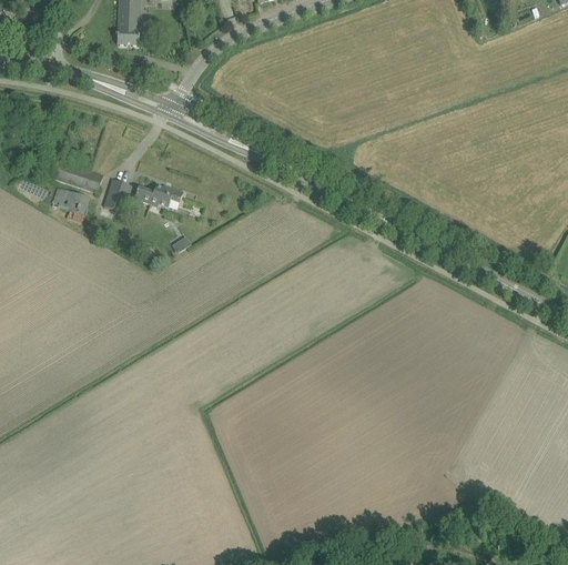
[(140,44),(140,33),(141,0),(119,0),(119,29),(118,29),(118,43),(140,44)]
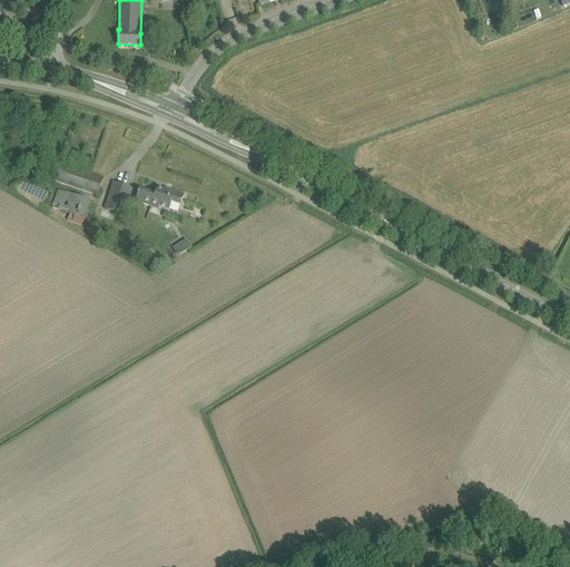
[(56,170),(52,179),(65,183),(70,185),(97,194),(99,186),(104,175),(59,160),(56,170)]
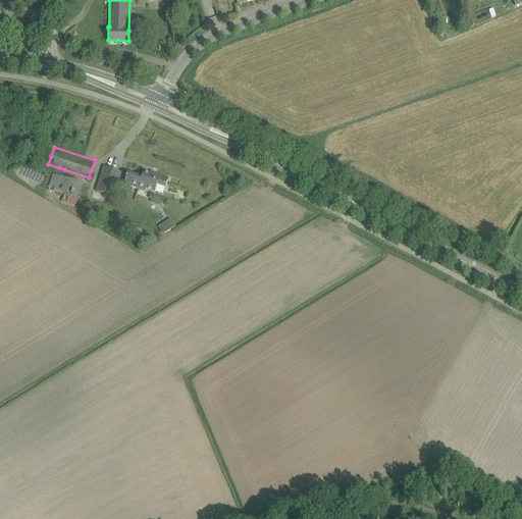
[(113,195),(118,179),(121,169),(104,164),(96,189),(113,195)]
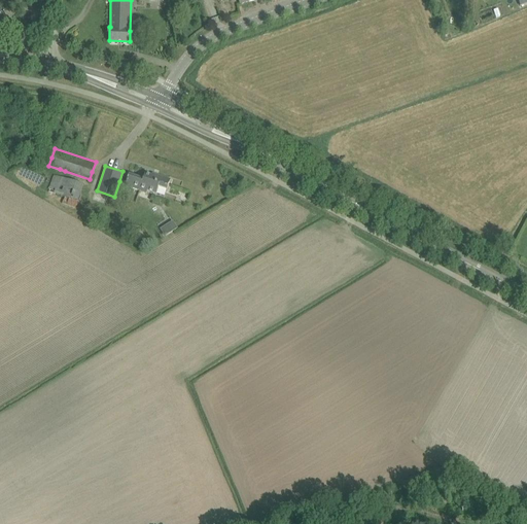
[(167,187),(171,177),(157,173),(156,175),(145,171),(143,178),(129,173),(126,183),(140,188),(141,186),(156,191),(159,185),(167,187)]
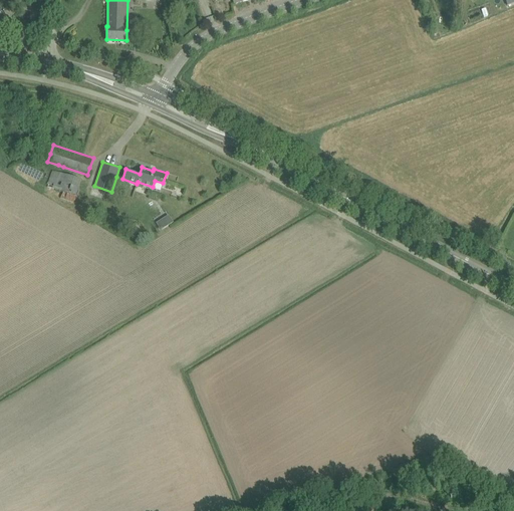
[(52,169),(46,185),(62,190),(60,197),(74,201),(81,178),(61,172),(57,170),(52,169)]
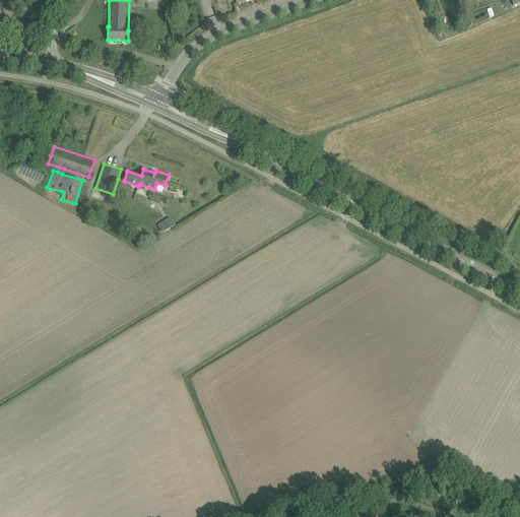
[(155,219),(160,230),(174,223),(168,213),(155,219)]
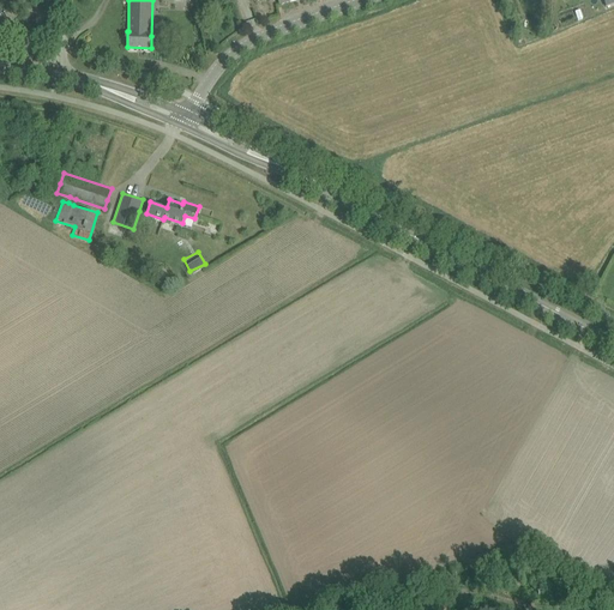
All buildings are outlined.
